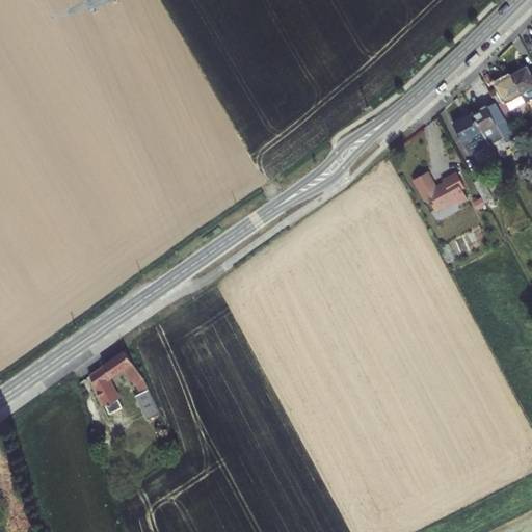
[(531,99),(531,68),(529,70),(527,67),(511,75),(526,102),(531,99)]
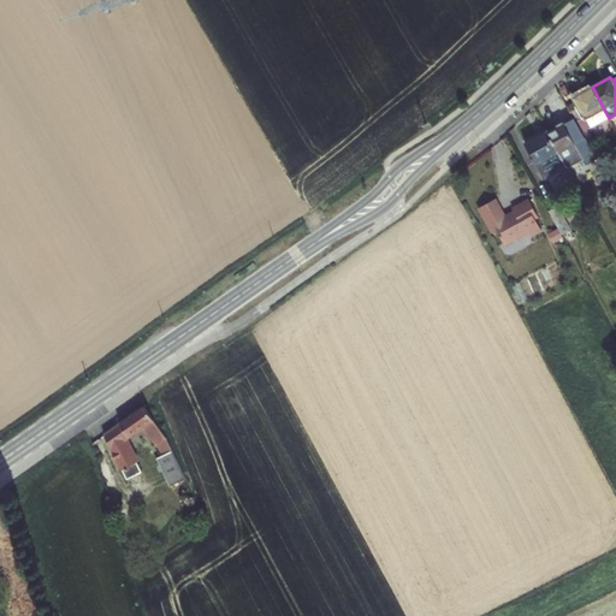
[(609,118),(592,87),(574,98),(575,101),(568,106),(574,118),(578,124),(586,119),(591,128),(609,118)]
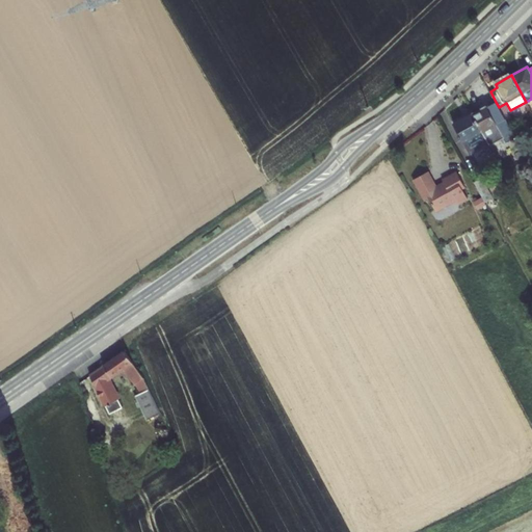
[(496,102),(487,107),(487,106),(473,113),(490,145),(504,138),(497,125),(505,120),(499,107),(496,102)]
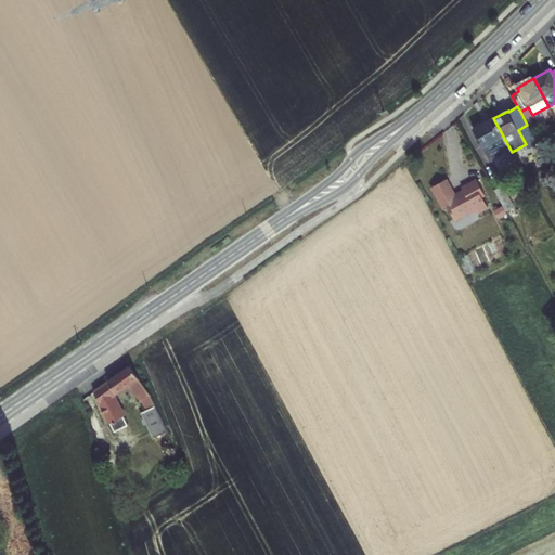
[(503,137),(493,118),(474,129),(483,147),(503,137)]
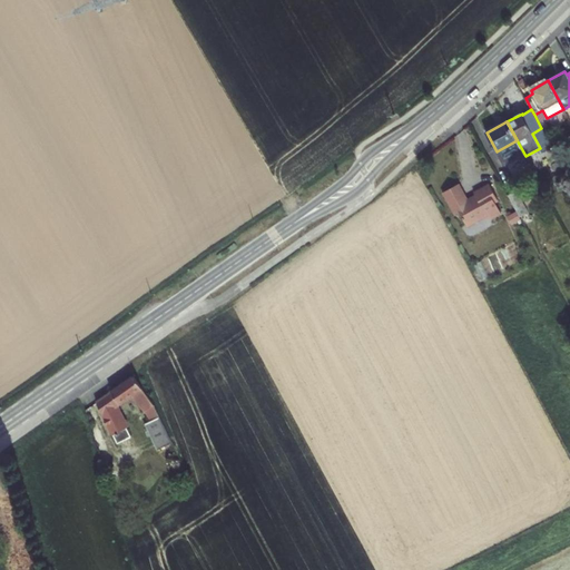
[(460,185),(442,196),(455,217),(461,214),(470,227),(490,216),(493,220),(505,214),(489,184),(474,193),(475,196),(469,199),(460,185)]
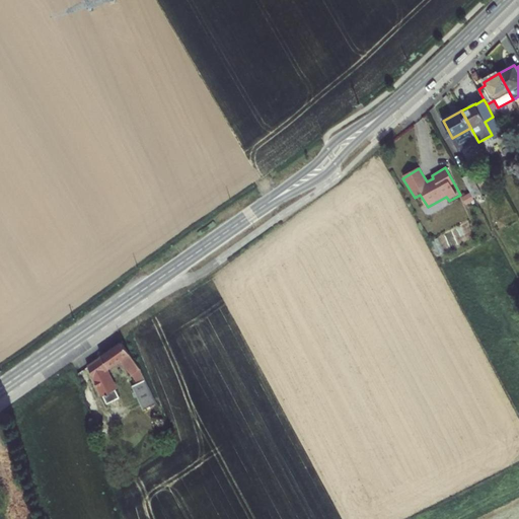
[(482,194),(470,173),(462,177),(473,198),(482,194)]
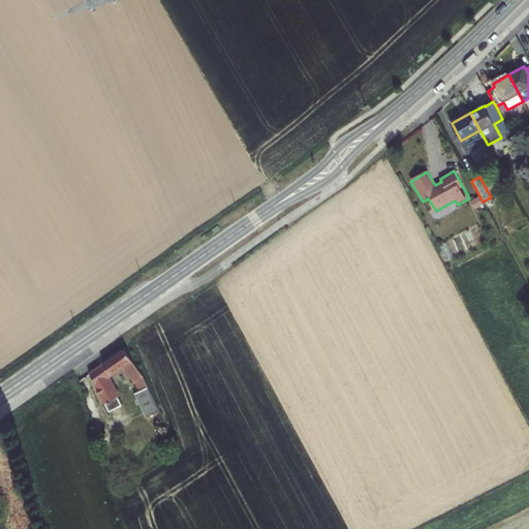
[(487,210),(495,205),(491,197),(483,201),(487,210)]
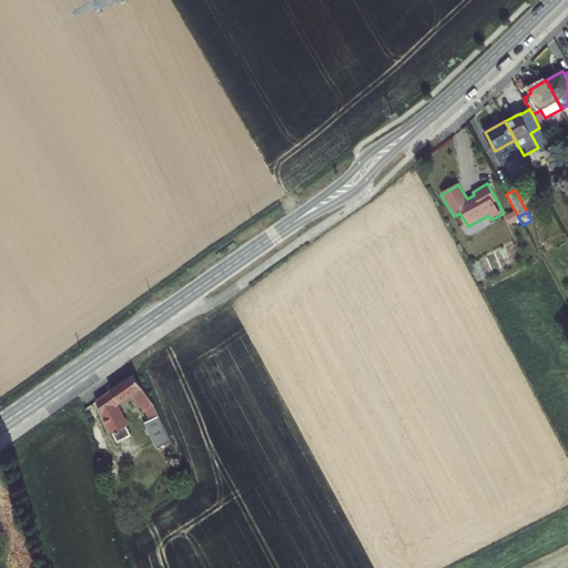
[(133,375),(95,401),(117,443),(130,435),(115,405),(133,393),(146,413),(151,419),(144,422),(156,448),(172,442),(153,404),(133,375)]
